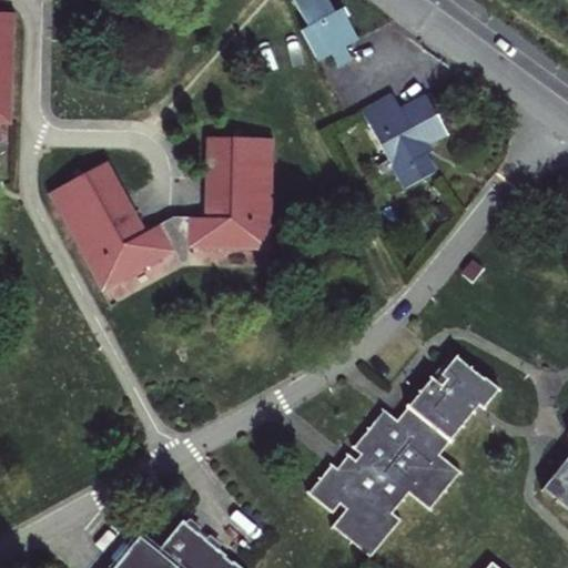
[(330,0),(287,0),(320,61),(333,54),(338,67),(353,59),(347,48),(361,40),(344,8),(336,12),(330,0)]
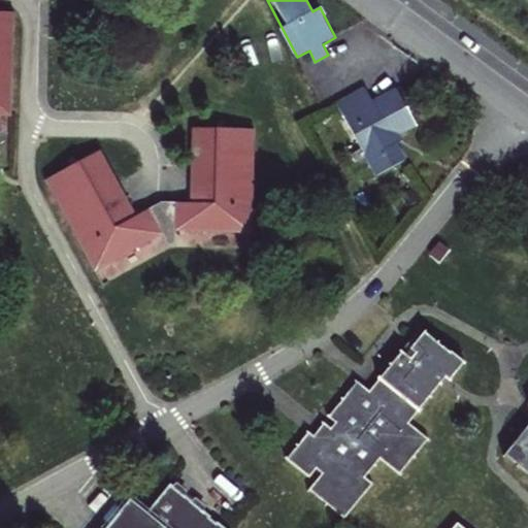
[(0,118),(11,119),(14,15),(0,14),(0,118)]
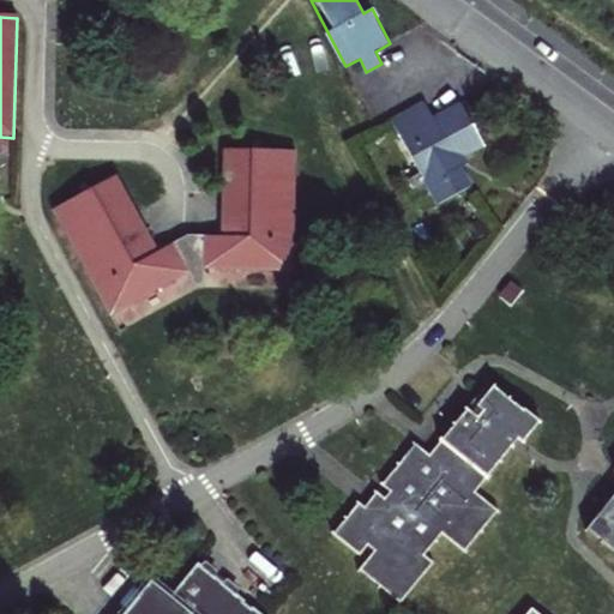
[(427,102),(395,119),(439,204),(473,187),(459,163),(488,148),(464,104),(437,119),(427,102)]
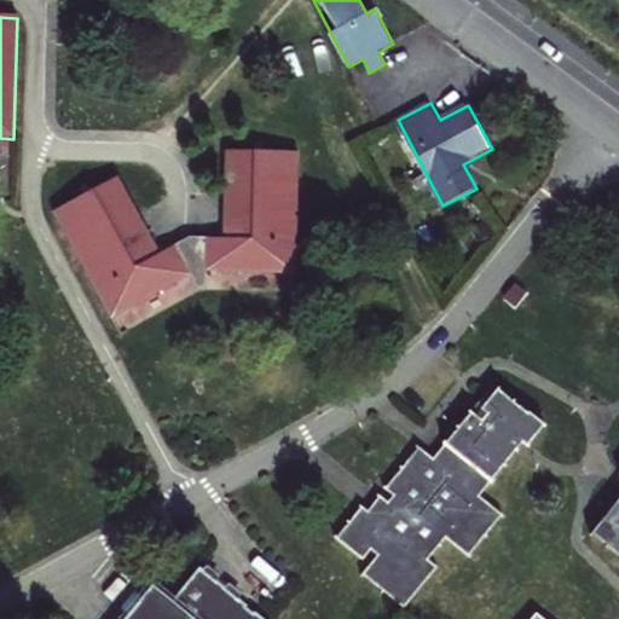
[(106,319),(169,285),(219,270),(291,271),(294,150),(223,149),(220,236),(201,236),(187,238),(173,244),(154,254),(113,178),(50,213),(106,319)]
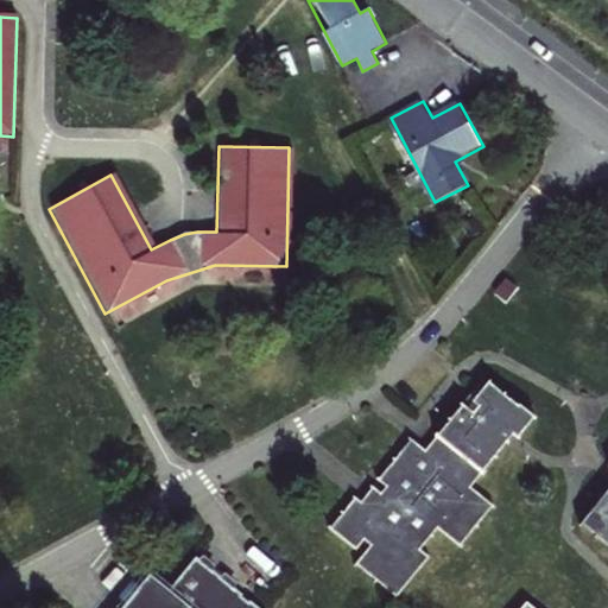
[(356,565),(397,601),(432,558),(423,551),(441,529),(462,548),(495,507),(474,488),(517,436),(521,438),(538,419),(492,380),(475,400),(481,406),(475,415),(466,406),(426,451),(413,441),(379,481),(387,488),(382,495),(373,488),(361,504),(354,499),(329,530),(355,552),(365,542),(372,546),(356,565)]
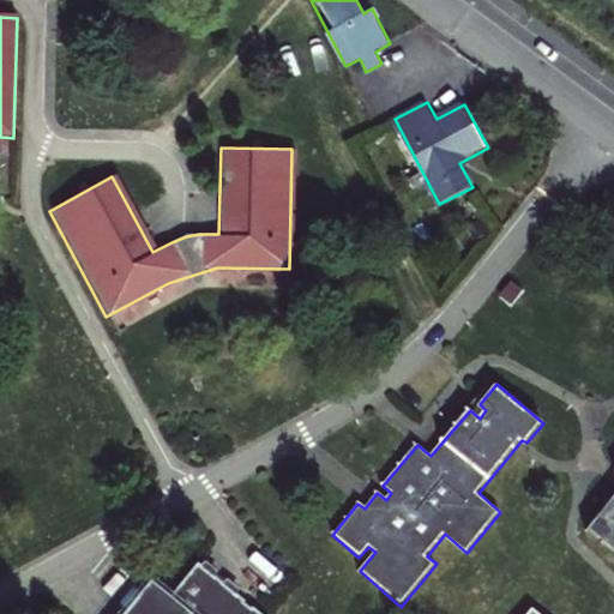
[(613,494),(584,529),(613,553),(613,494)]
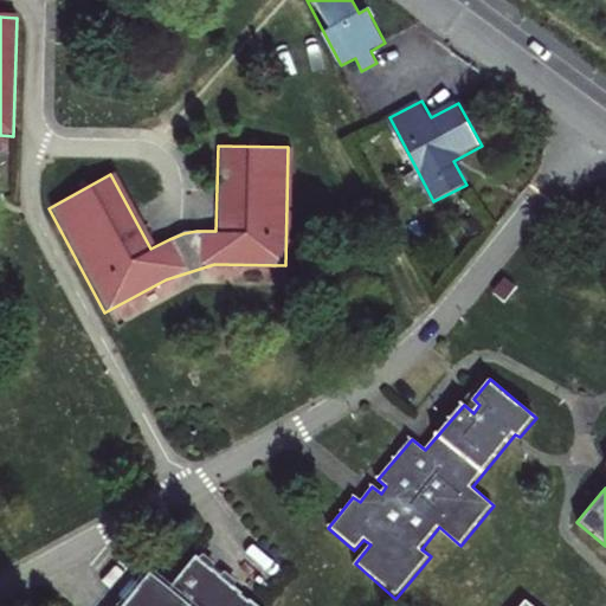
[(250,605),(247,605),(246,605),(239,600),(240,598),(233,592),(237,587),(225,577),(220,581),(212,574),(216,569),(202,559),(199,563),(195,561),(168,594),(148,577),(123,605),(250,605)]
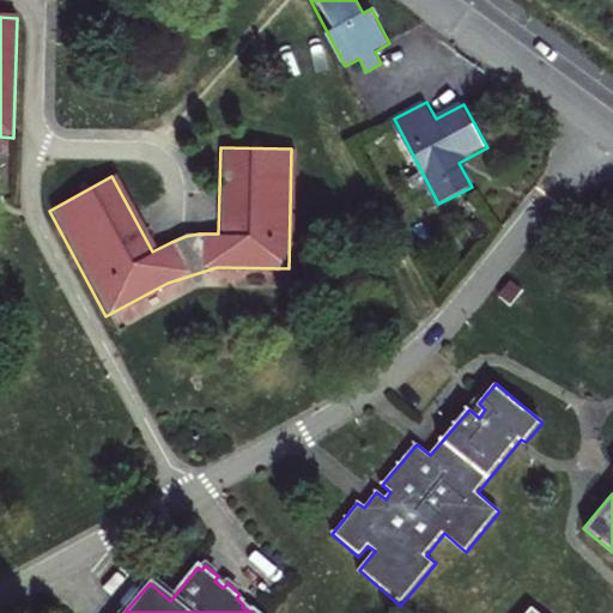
All buildings are outlined.
